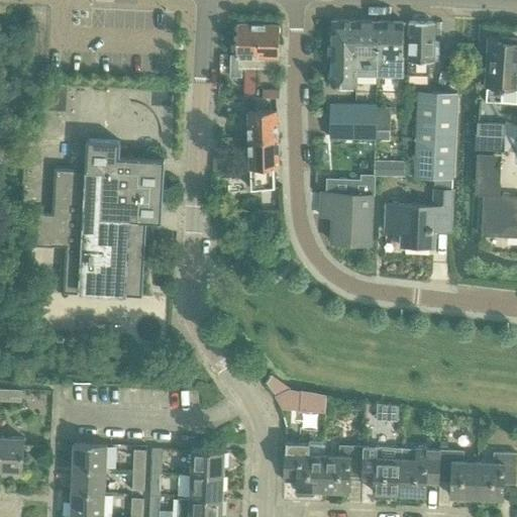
[(332,19),(331,84),(356,84),(356,74),(357,20),(354,20),(347,20),(332,19)]
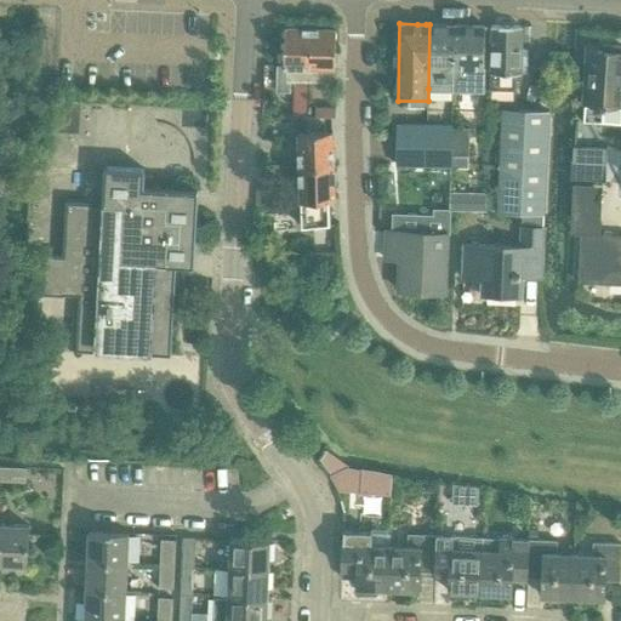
[(455,24),(429,24),(428,89),(454,89),(455,24)]
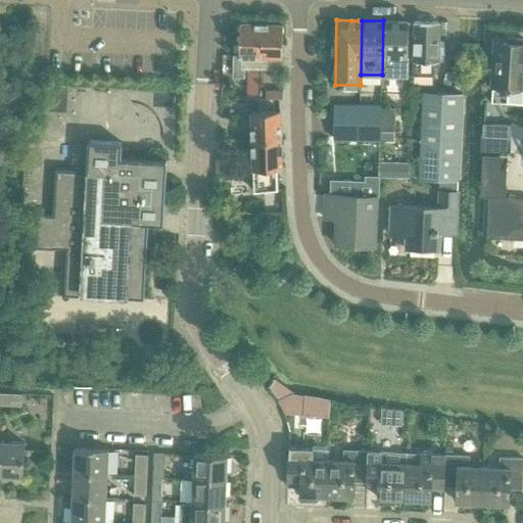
[(383,20),(382,75),(407,76),(408,21),(397,21),(392,21),(383,20)]
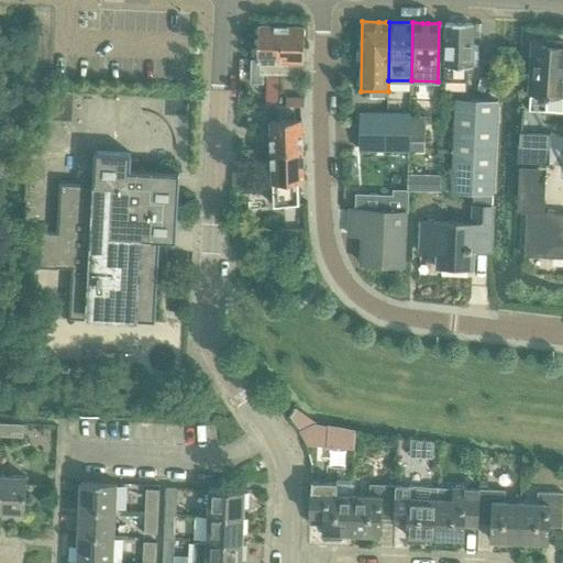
[(444,23),(444,81),(466,83),(467,68),(472,68),(472,66),(477,66),(477,52),(472,52),(472,24),(444,23)]
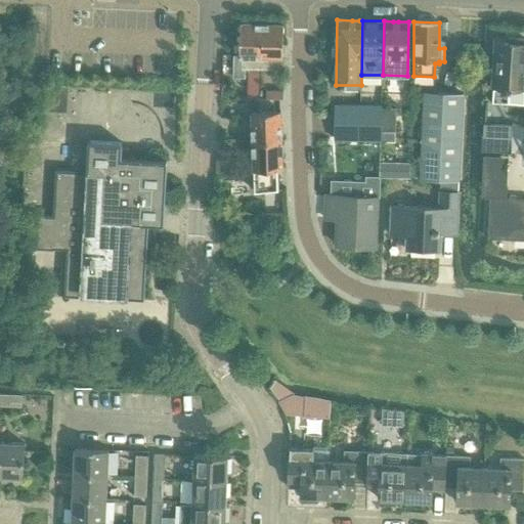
[(223,55),(223,74),(244,74),(244,69),(260,69),(261,25),(239,24),(238,43),(237,44),(236,51),(238,53),(238,55),(223,55)]
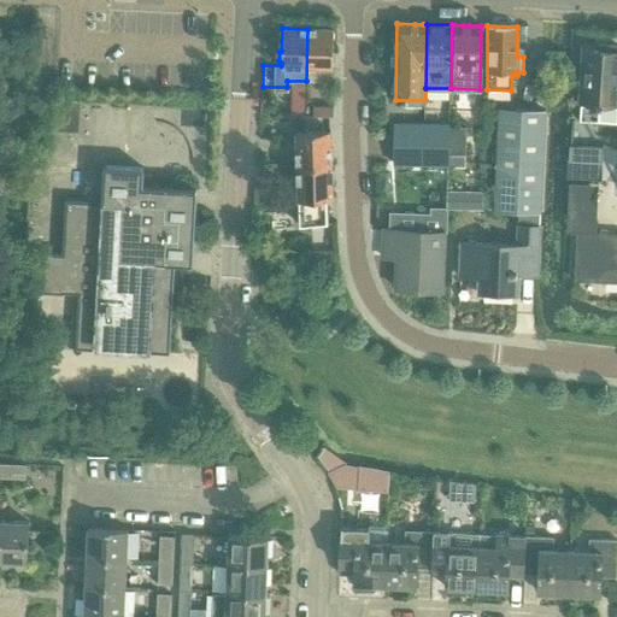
[(307,29),(306,81),(327,81),(327,68),(331,68),(331,64),(334,64),(335,54),(333,52),(333,30),(307,29)]
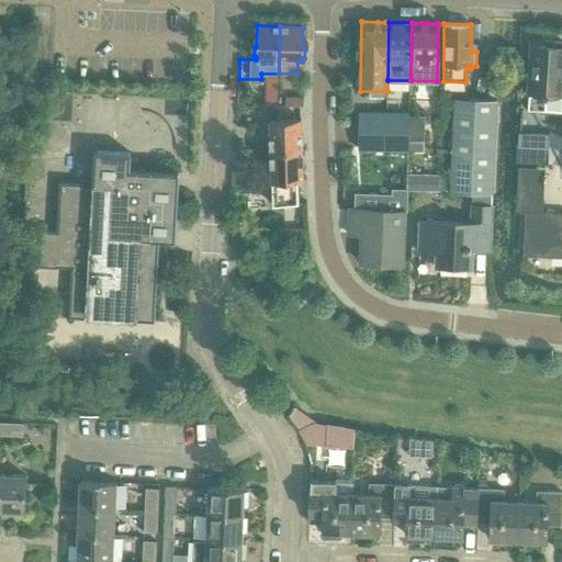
[(561,42),(546,41),(546,46),(531,45),(528,93),(561,96),(561,42)]
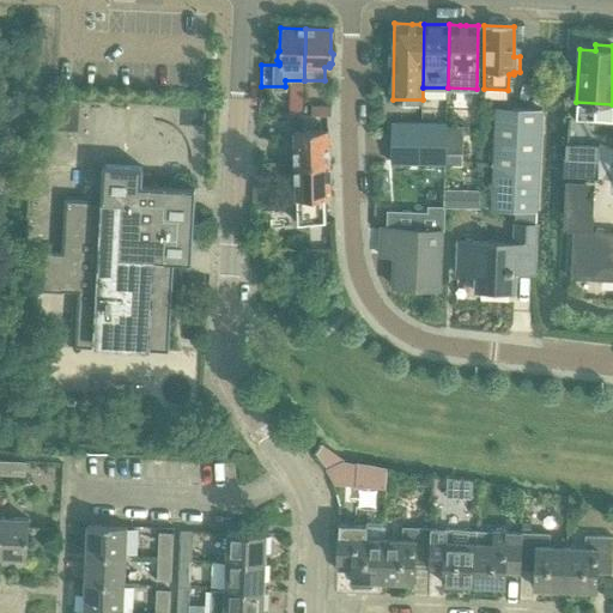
[(290,85),(289,114),(302,114),(303,86),(290,85)]
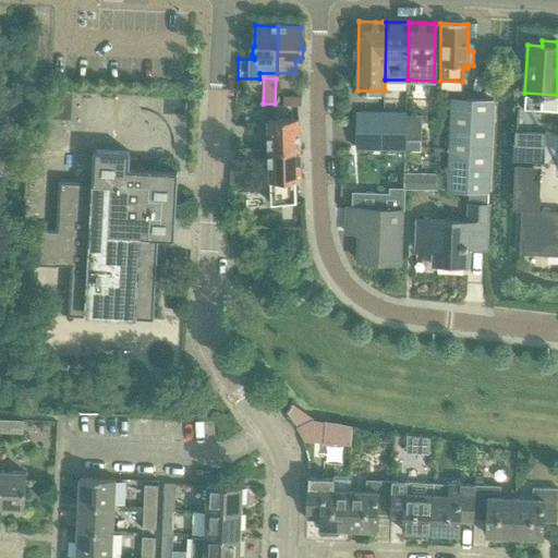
[(282,96),(281,105),(300,106),(300,96),(282,96)]
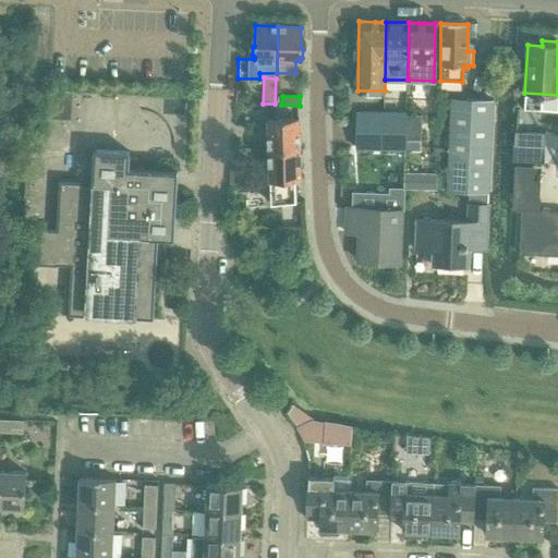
[(448,191),(470,191),(469,204),(469,219),(469,221),(417,219),(416,250),(434,251),(433,264),(468,265),(469,234),(486,234),(488,219),(489,192),(493,99),(452,98),(451,104),(448,191)]
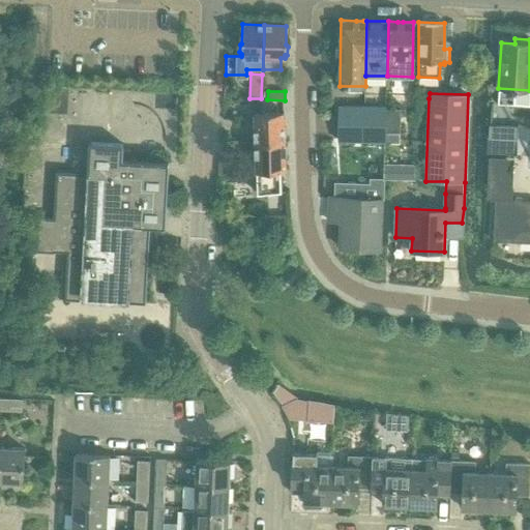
[(385,134),(385,109),(385,107),(340,106),(339,141),(384,142),(385,134)]
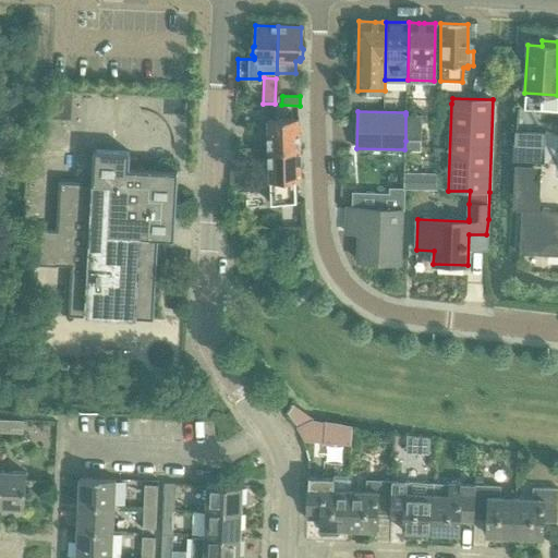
[(405,114),(405,141),(420,141),(421,141),(421,116),(405,114)]
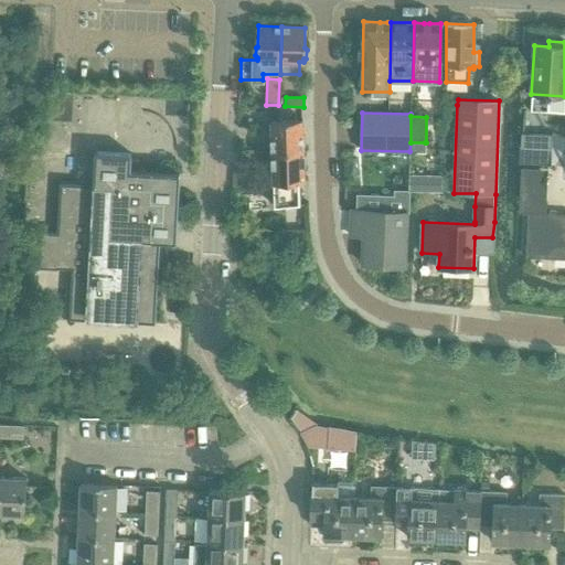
[(302,119),(272,120),(272,152),(304,151),(304,145),(305,144),(305,136),(302,134),(302,119)]
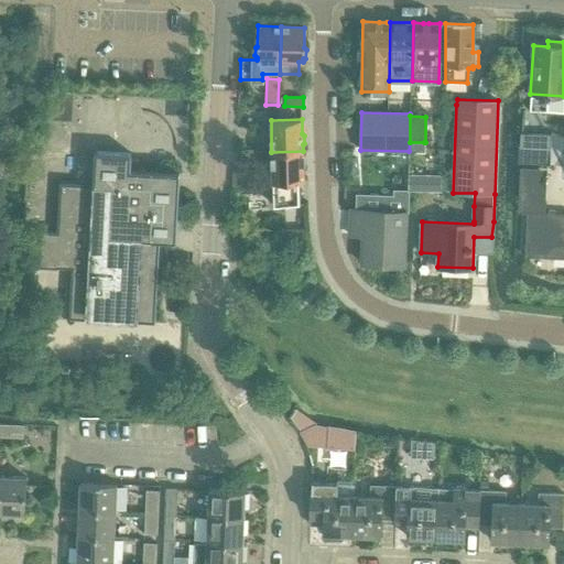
[(520,133),(520,147),(551,149),(551,136),(520,133)]
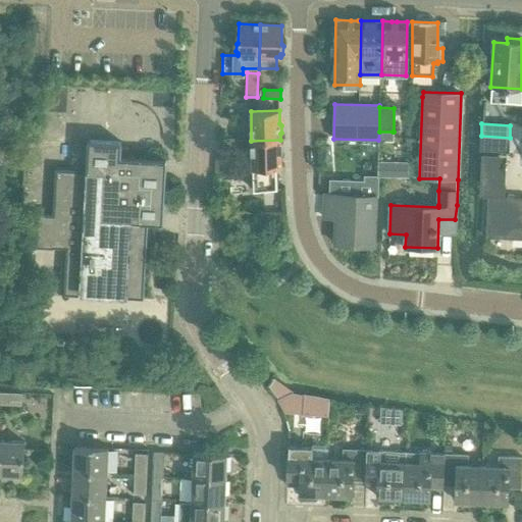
[(66,248),(63,296),(143,300),(147,208),(162,209),(163,205),(165,160),(120,158),(120,142),(88,140),(86,170),(82,170),(83,166),(71,166),(71,169),(55,168),(53,215),(39,214),(37,248),(53,248),(54,247),(66,248)]
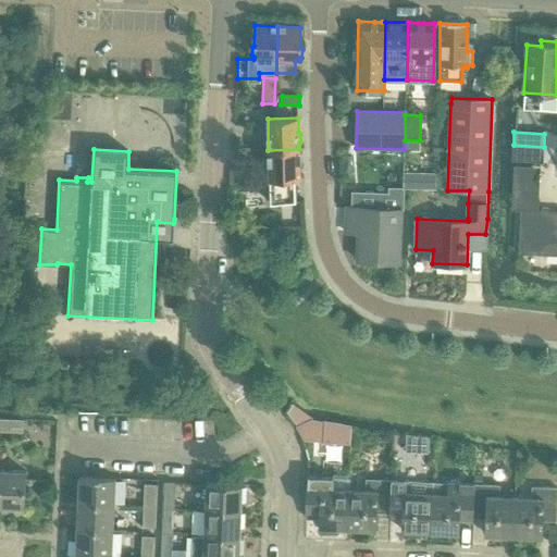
[(299,149),(268,150),(269,181),(270,203),(296,202),(295,178),(300,178),(299,164),(301,162),(301,155),(299,153),(299,149)]
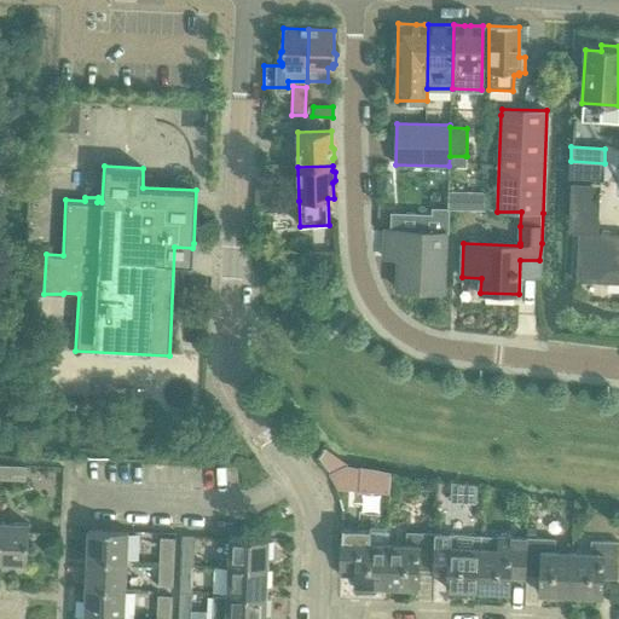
[(482,209),(482,194),(449,194),(449,208),(482,209)]
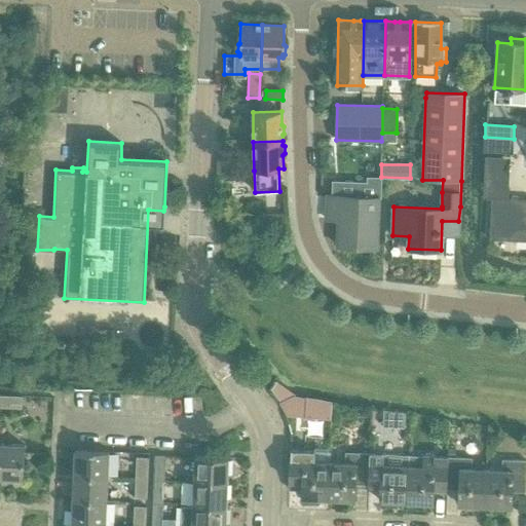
[(485,168),(483,194),(487,195),(491,195),(491,201),(489,239),(494,239),(525,240),(525,199),(516,199),(512,199),(508,199),(510,171),(485,168)]
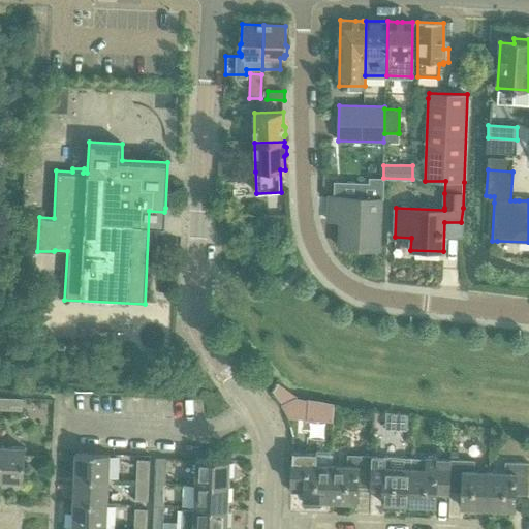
[(334,182),(333,196),(381,198),(382,178),(369,178),(369,183),(334,182)]
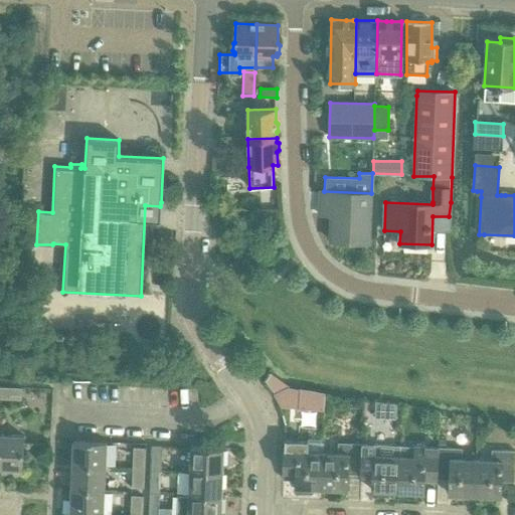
[(331,215),(330,240),(369,242),(370,202),(371,194),(320,192),(319,214),(331,215)]
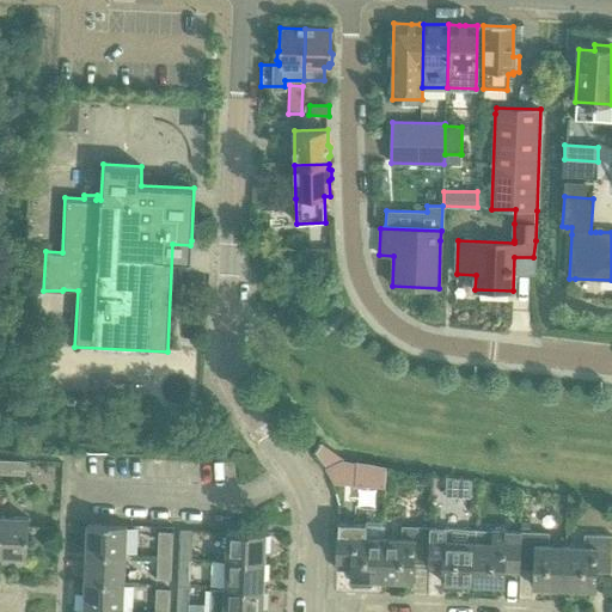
[(2,460),(1,475),(25,477),(26,463),(2,460)]
